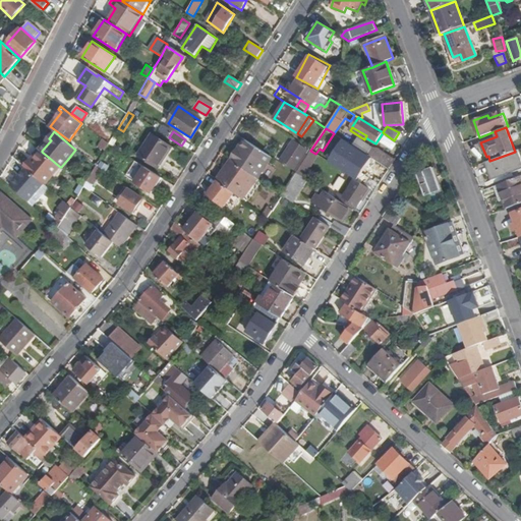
[(138,156),(159,168),(172,148),(152,134),(138,156)]
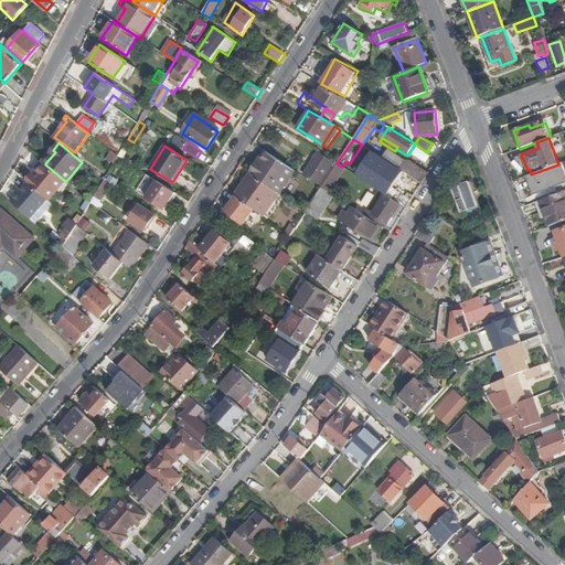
[(564,151),(563,147),(555,150),(558,161),(564,158),(564,151)]
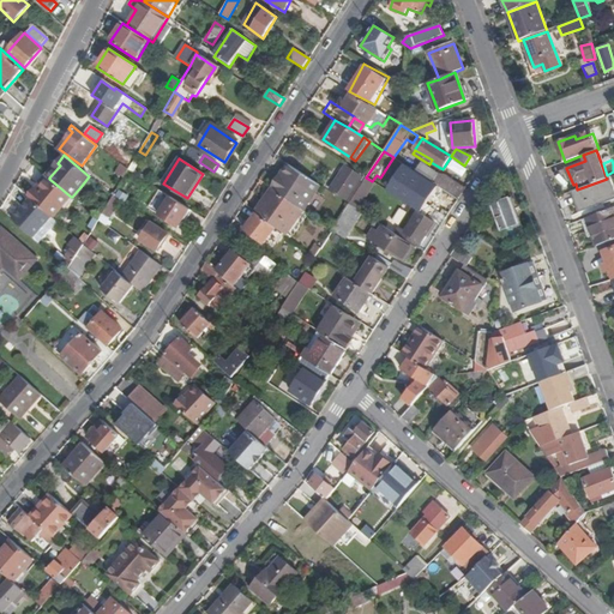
[(60,166),(58,163),(47,176),(49,178),(60,166)]
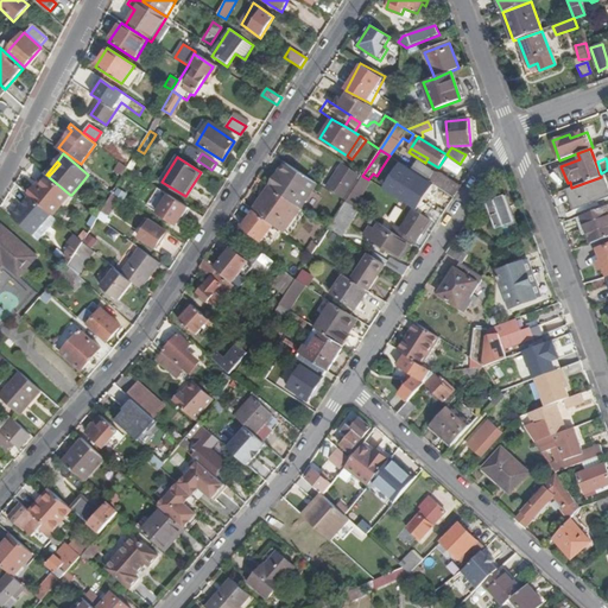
[(127,168),(120,163),(115,171),(122,176),(127,168)]
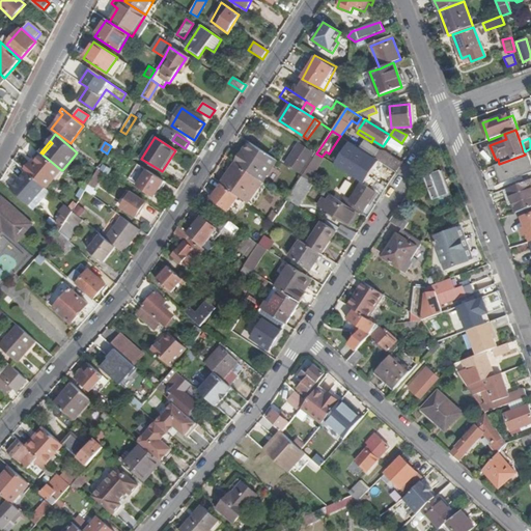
[(365,142),(360,149),(379,161),(396,172),(402,163),(385,151),(379,151),(365,142)]
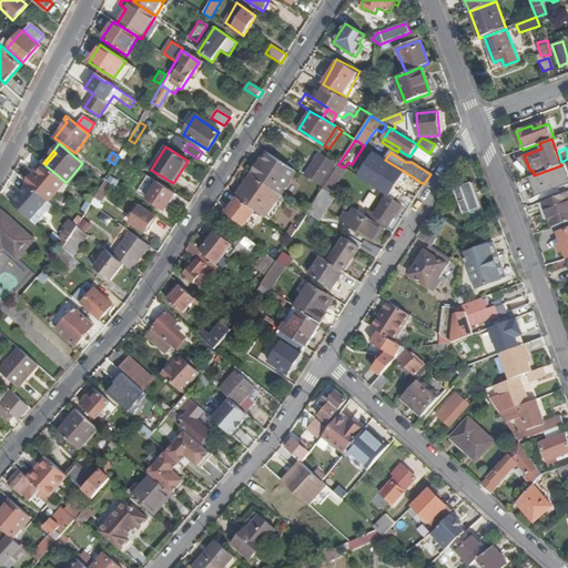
[(281,196),(296,172),(266,153),(253,175),(254,176),(281,196)]
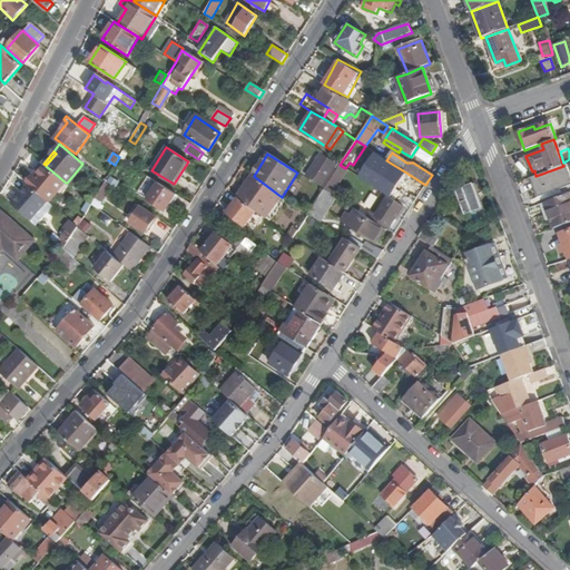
[(308,176),(326,187),(335,174),(331,170),(335,164),(322,155),(308,176)]
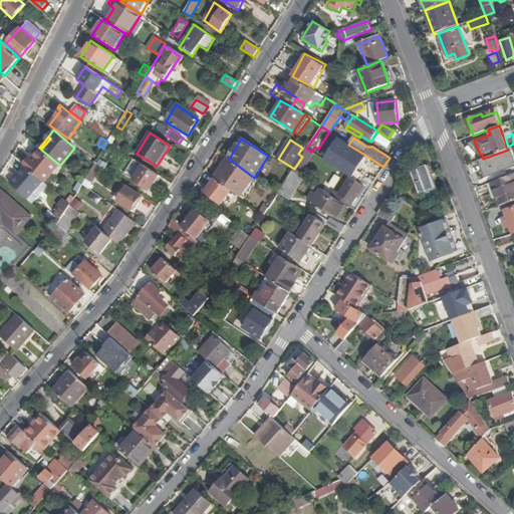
[(366,156),(348,145),(342,141),(338,148),(345,152),(342,157),(353,165),(356,160),(361,163),(366,156)]
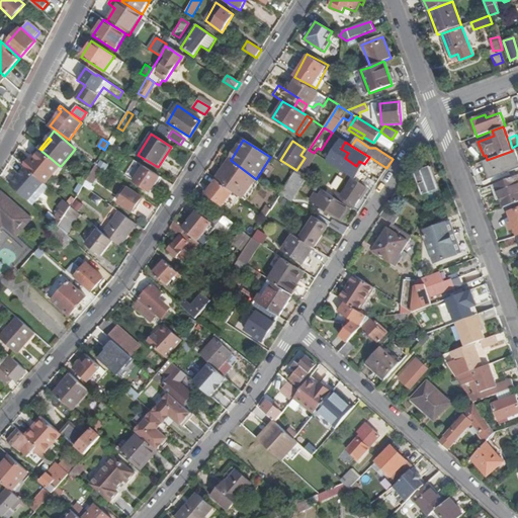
[(38,148),(33,155),(36,157),(41,151),(41,150),(39,149),(38,148)]
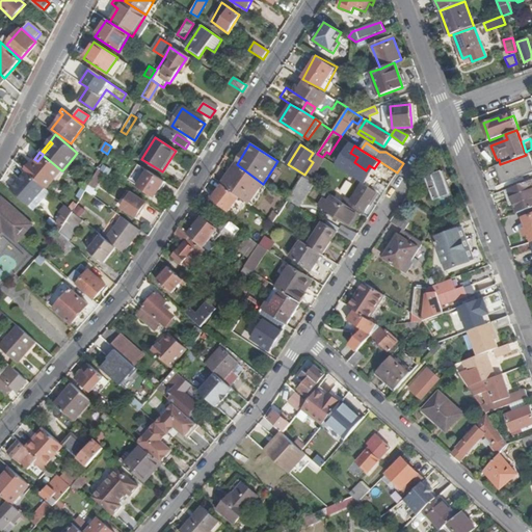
[(310,182),(324,159),(322,157),(317,154),(313,162),(304,175),(302,177),(310,182)]
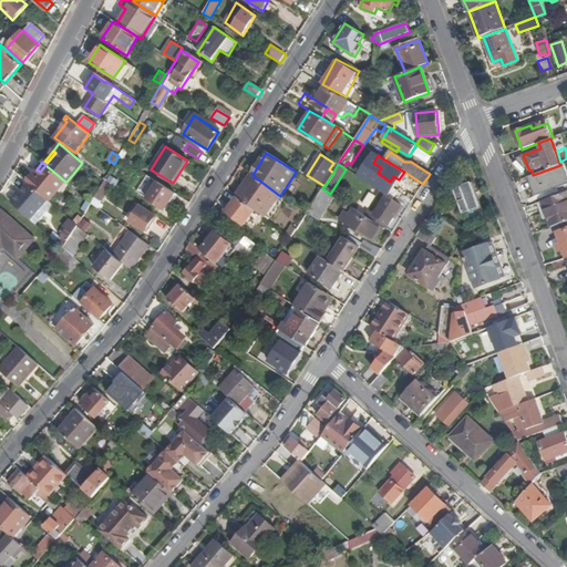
[(560,165),(533,175),(528,177),(536,196),(566,184),(566,174),(563,164),(560,165)]
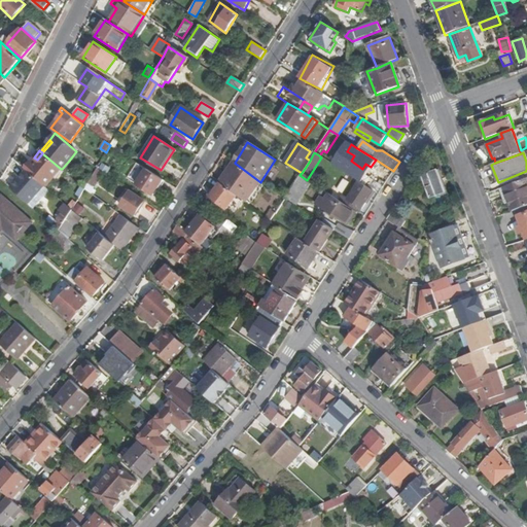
[(45,186),(55,175),(61,169),(42,153),(37,160),(34,157),(24,169),(27,171),(44,186),(45,186)]
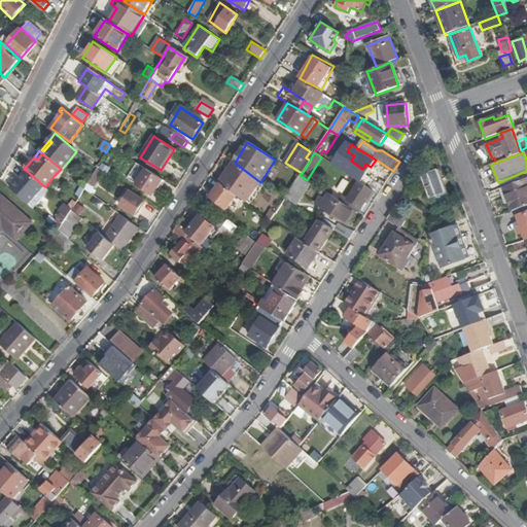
[(63,171),(64,171),(71,163),(69,161),(62,169),(63,171)]
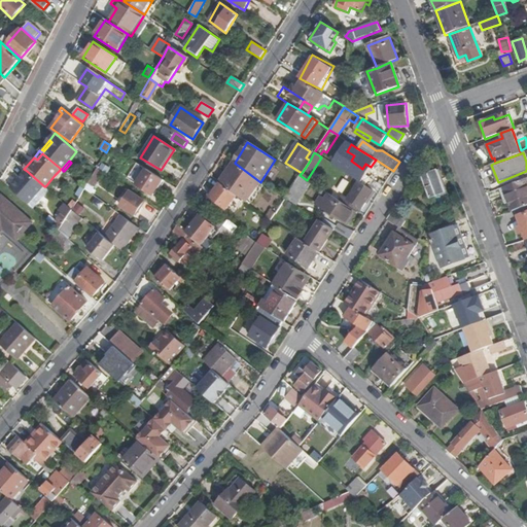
[(220,182),(220,183),(237,196),(245,202),(260,182),(236,164),(227,174),(226,173),(220,182)]
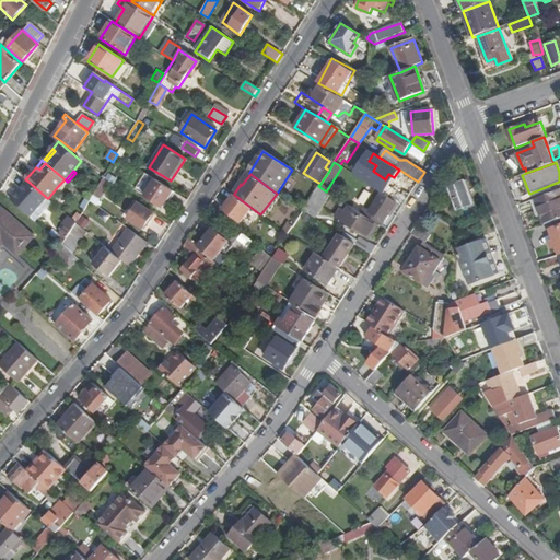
[(163,208),(174,191),(156,179),(146,196),(163,208)]
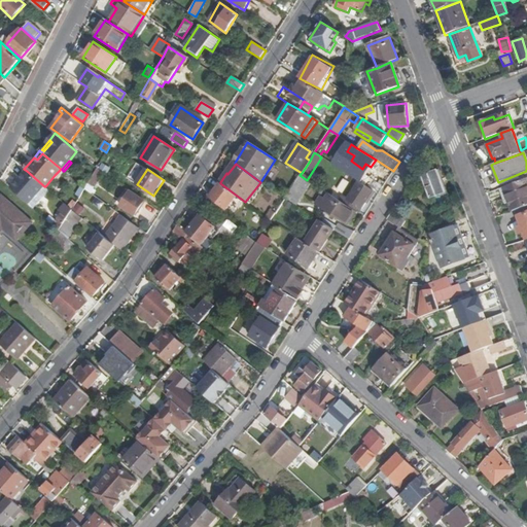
[(438,170),(423,176),(436,209),(450,204),(441,179),(442,178),(438,170)]
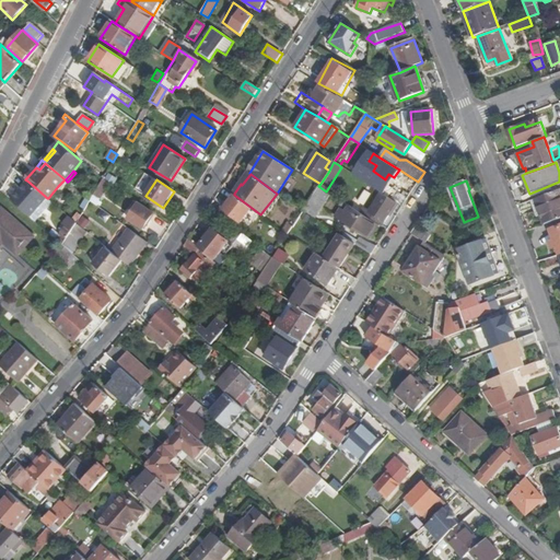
[(47,198),(28,182),(12,200),(31,217),(47,198)]
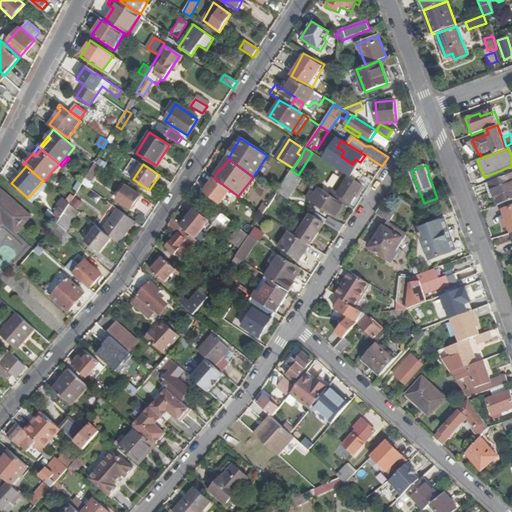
[(276,193),(287,200),(302,177),(298,175),(291,170),(276,193)]
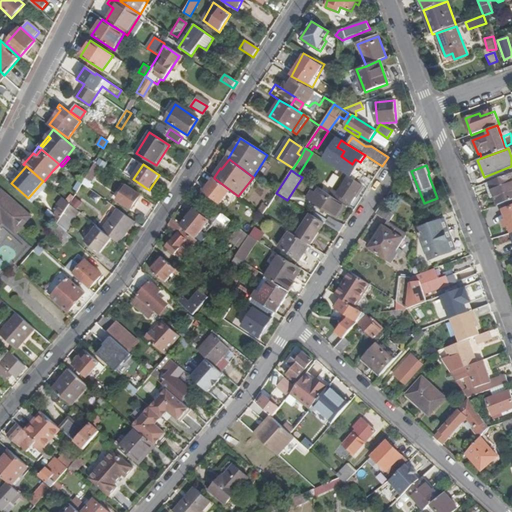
[(333,189),(329,195),(344,204),(348,207),(363,185),(356,181),(344,173),(341,177),(334,172),(327,182),(333,186),(332,188),(333,189)]
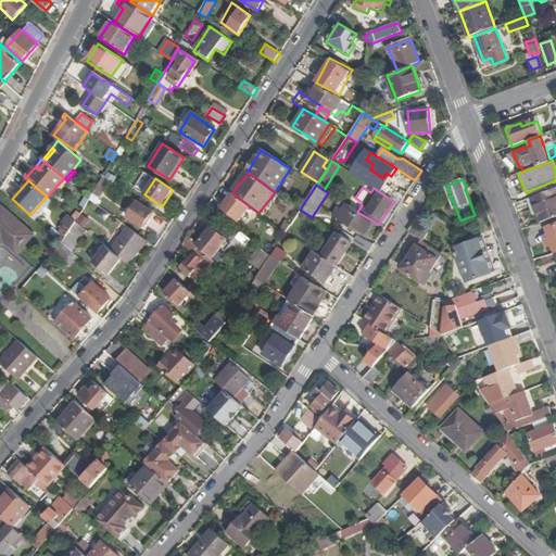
[(392,189),(387,197),(394,201),(400,204),(401,203),(404,198),(392,189)]
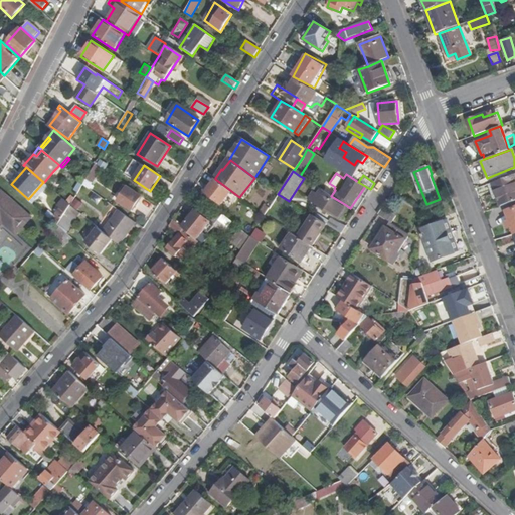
[(514,177),(514,175),(491,183),(501,207),(514,201),(514,177)]
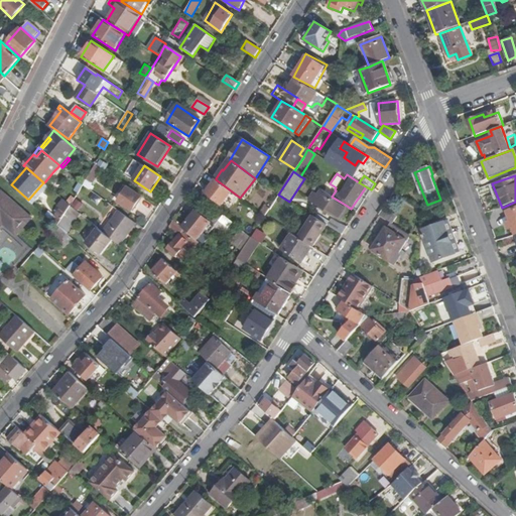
[(222,206),(232,191),(216,179),(206,192),(222,206)]
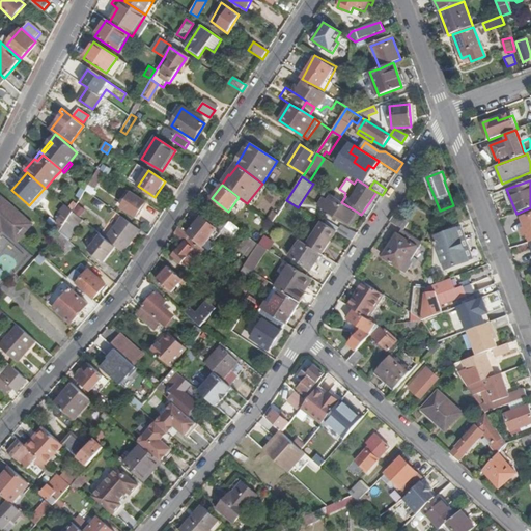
[(136,218),(146,202),(129,191),(124,197),(128,198),(121,207),(136,218)]
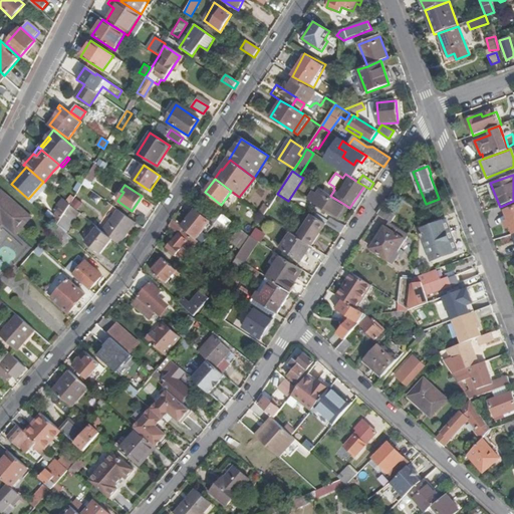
[(330,196),(320,189),(316,195),(312,193),(307,201),(336,220),(345,205),(330,196)]
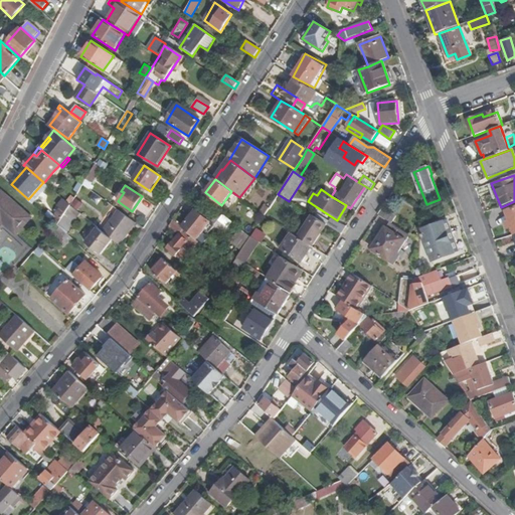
[(31,218),(1,191),(0,191),(0,226),(3,224),(16,235),(31,218)]
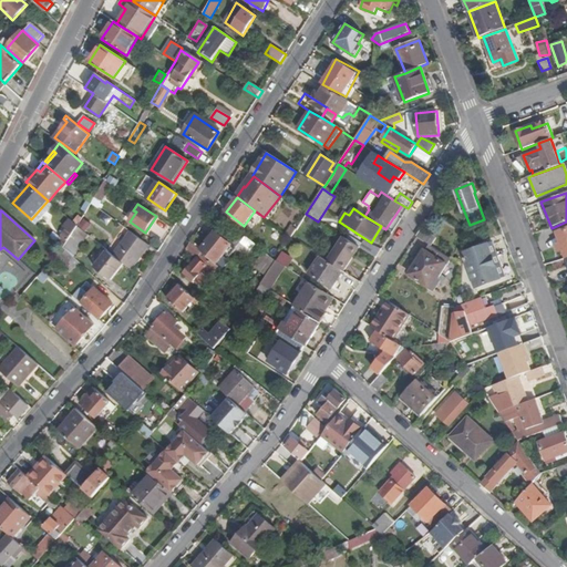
[(78,226),(85,233),(91,224),(82,218),(78,226)]
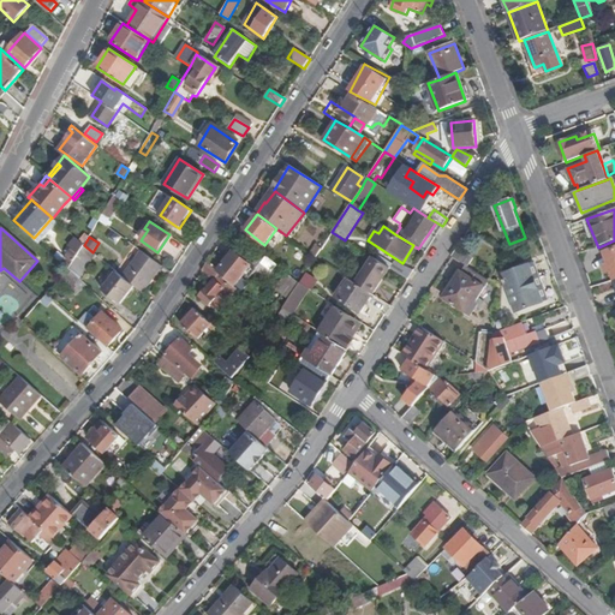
[(73,263),(84,245),(76,238),(70,245),(73,249),(66,257),(73,263)]
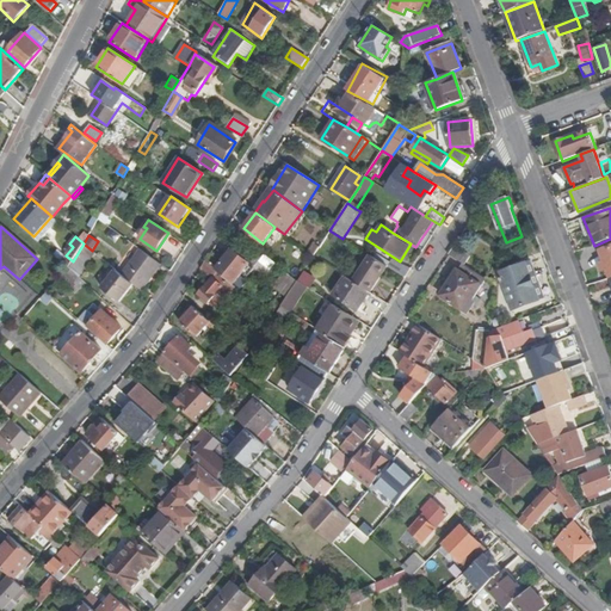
[(79,277),(94,253),(92,251),(84,244),(73,261),(71,264),(68,267),(79,277)]
